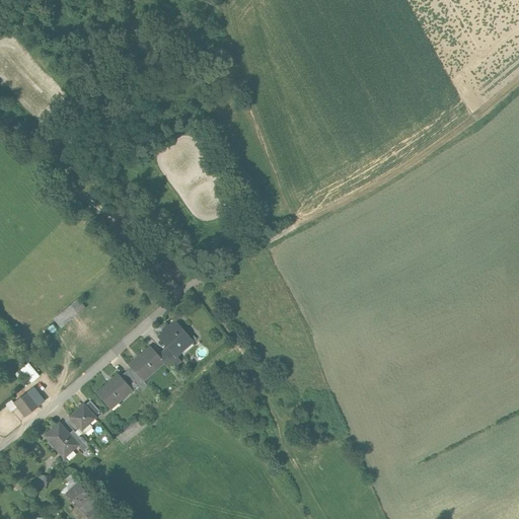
[(179,262),(168,271),(176,281),(188,272),(179,262)]
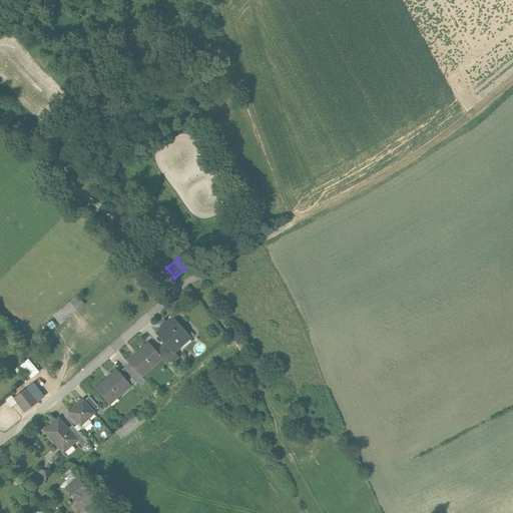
[(52,314),(60,323),(85,303),(77,293),(52,314)]
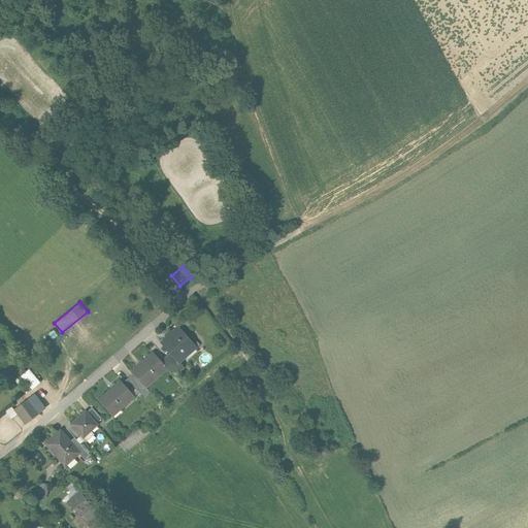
[(196,347),(177,325),(170,331),(169,330),(166,333),(165,337),(166,337),(161,342),(169,353),(178,362),(185,356),(183,354),(193,345),(195,348),(196,347)]
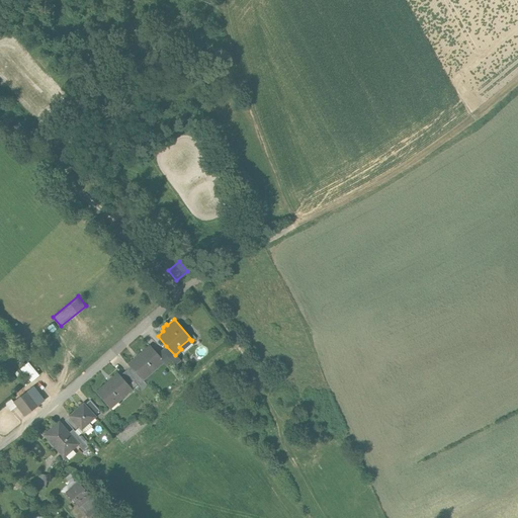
[(143,352),(142,351),(127,363),(130,366),(142,379),(156,367),(153,363),(160,357),(157,354),(150,346),(143,352)]
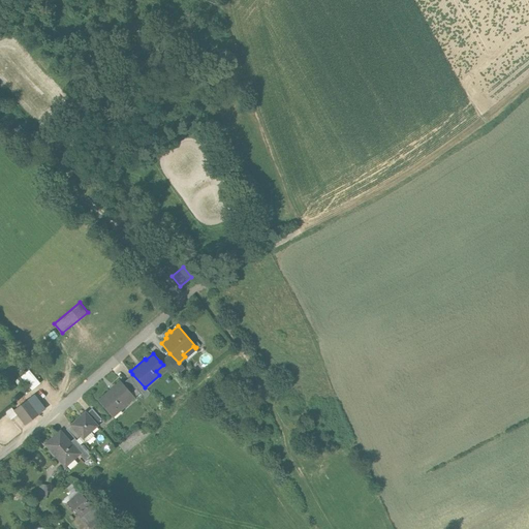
[(179,363),(169,353),(165,358),(175,368),(178,372),(183,368),(179,363)]
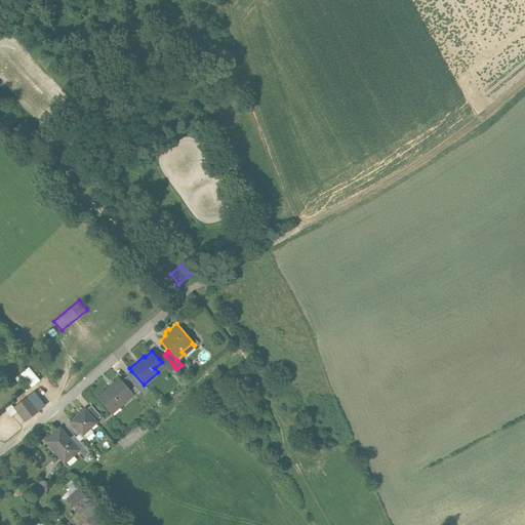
[(173,365),(164,355),(159,359),(162,362),(165,366),(164,367),(168,370),(173,365)]
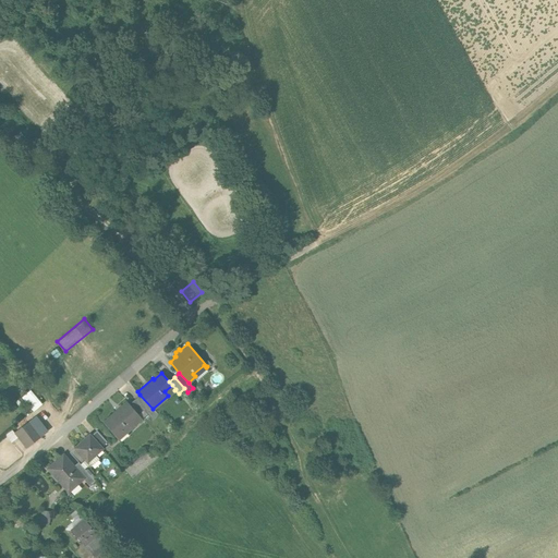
[(176,389),(172,385),(165,391),(168,396),(174,390),(176,389)]
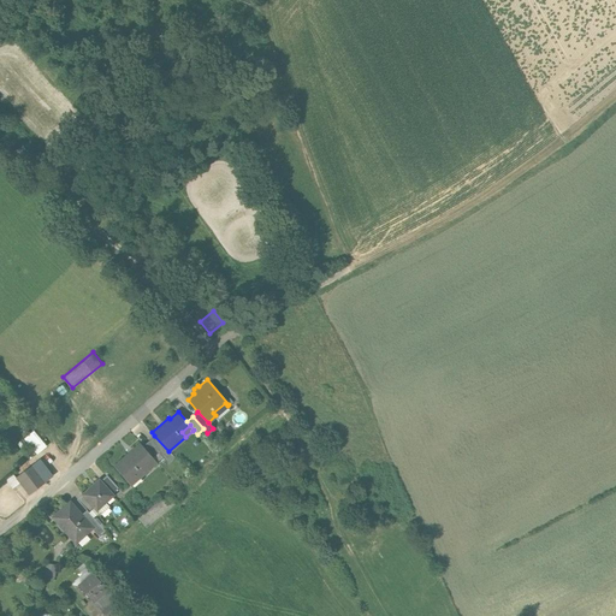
[(34,428),(24,437),(39,452),(48,444),(34,428)]
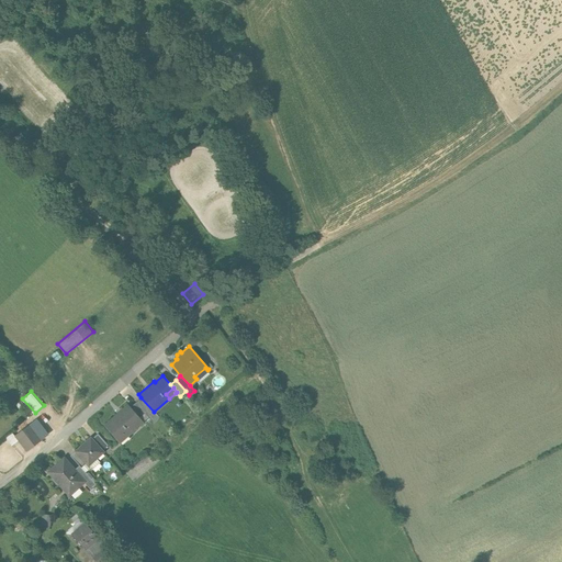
[(154,412),(141,397),(135,402),(145,413),(154,423),(159,418),(154,412)]
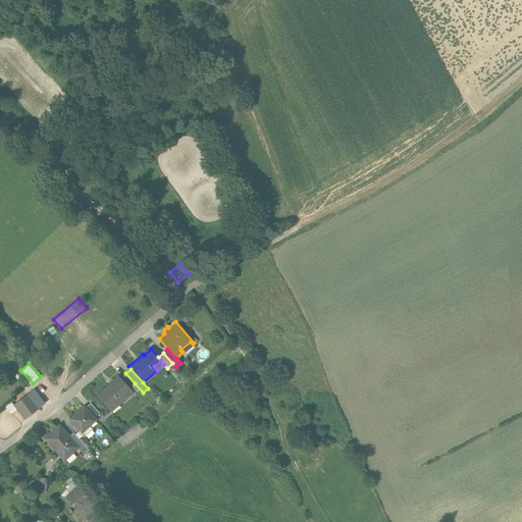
[(135,383),(125,373),(120,378),(129,388),(135,383)]
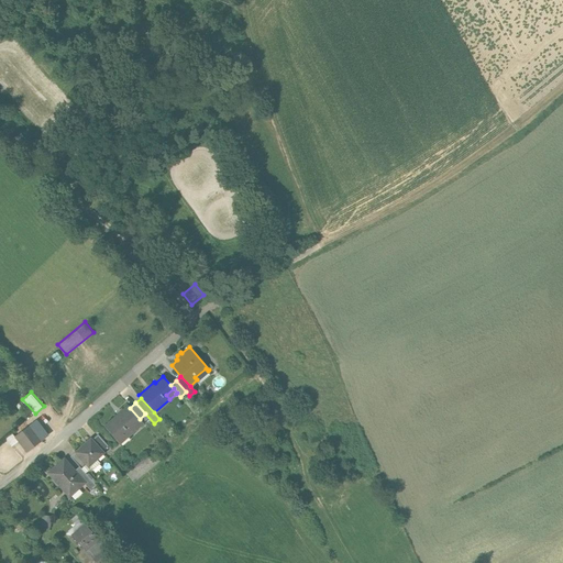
[(129,406),(105,426),(116,439),(123,432),(127,435),(143,422),(140,419),(130,408),(129,406)]
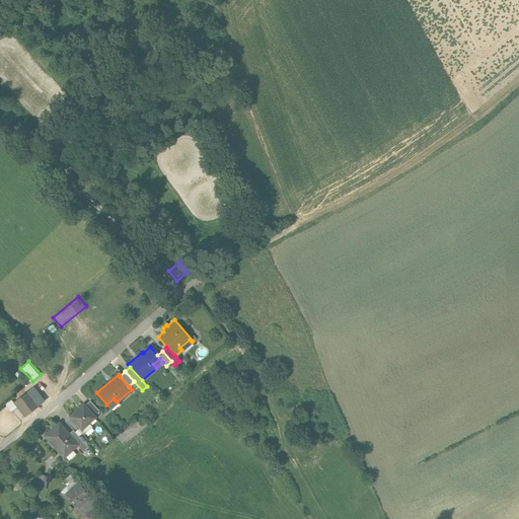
[(26,392),(14,401),(24,416),(39,405),(26,392)]
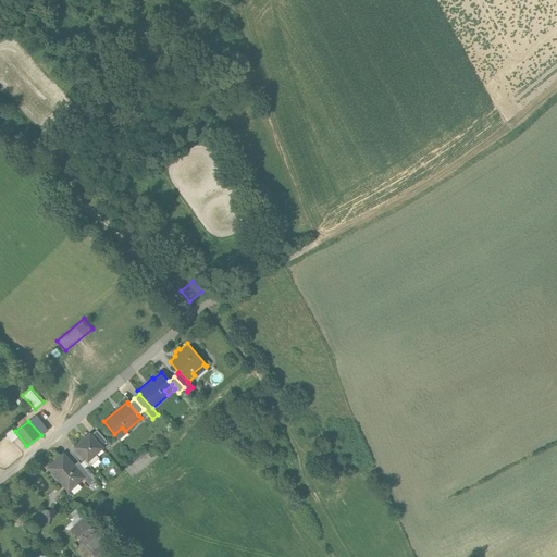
[(11,438),(17,435),(13,429),(8,432),(11,438)]
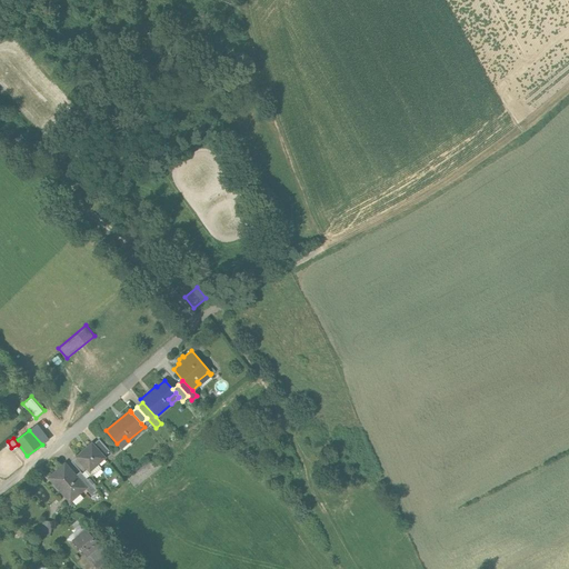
[(108,450),(98,439),(92,443),(102,455),(108,450)]
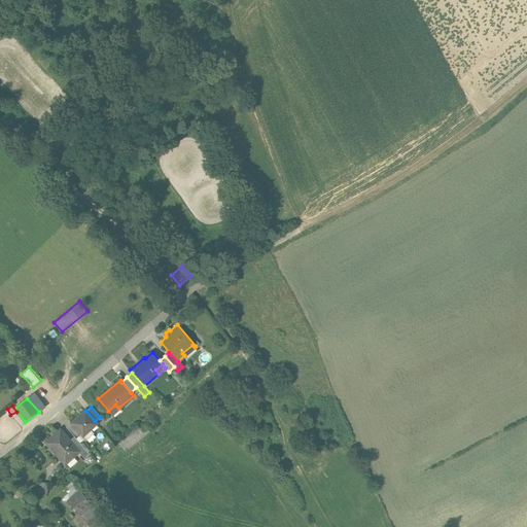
[(95,421),(85,411),(79,417),(78,416),(70,423),(79,433),(80,433),(88,427),(90,429),(97,423),(95,421)]
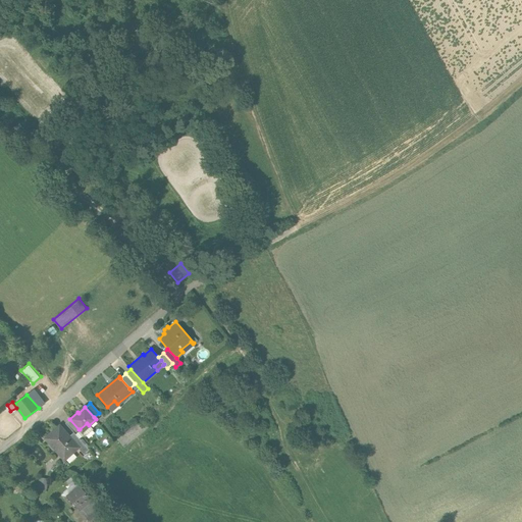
[(79,429),(69,419),(65,422),(73,431),(74,432),(79,429)]
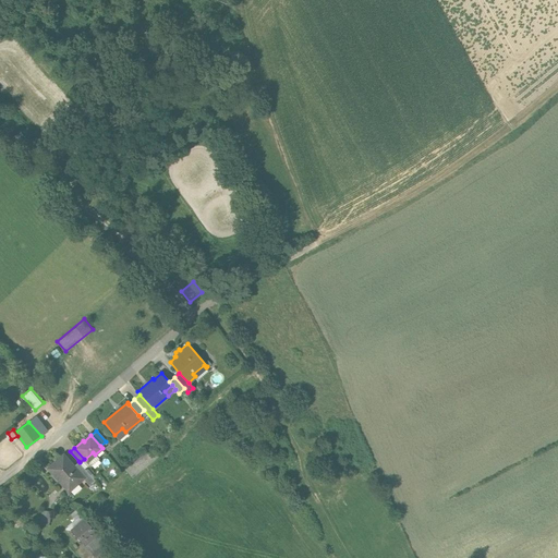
[(73,466),(63,456),(48,469),(69,490),(83,478),(84,477),(73,466)]
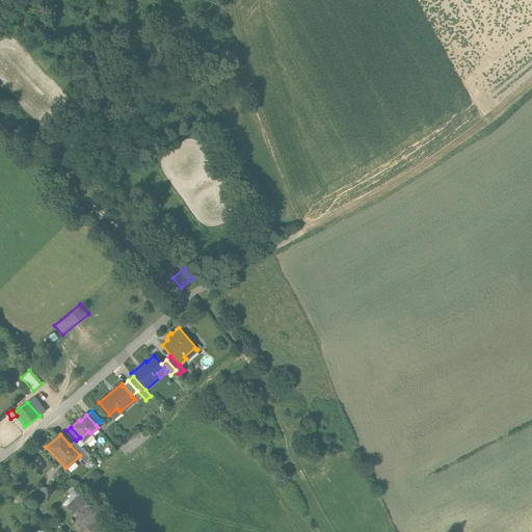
[(76,441),(75,440),(70,445),(80,455),(79,456),(84,462),(90,457),(76,441)]
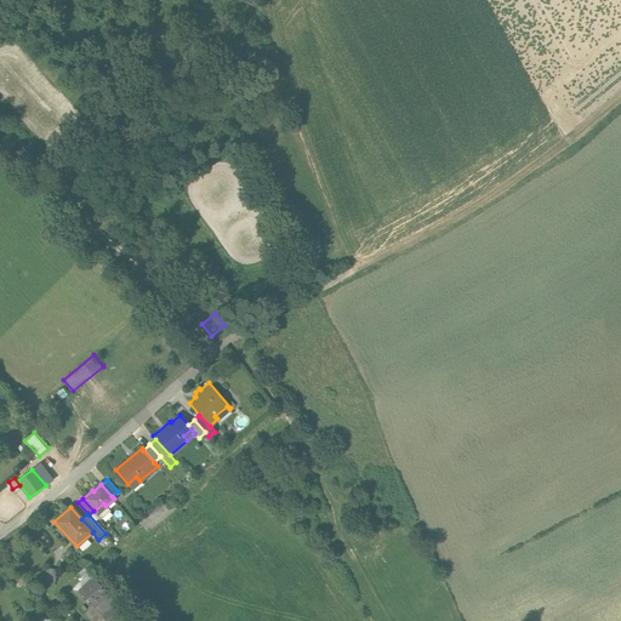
[(49,570),(45,580),(51,582),(55,573),(49,570)]
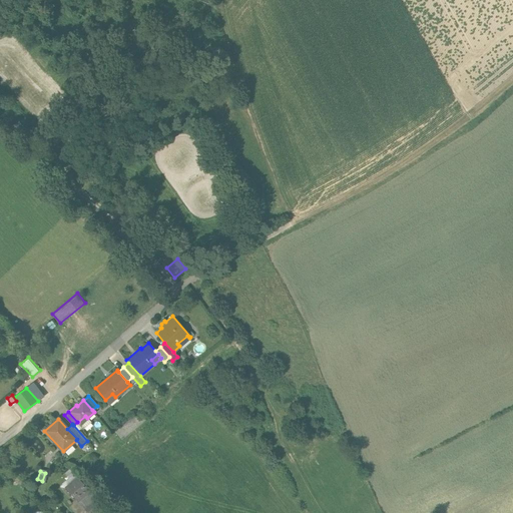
[(96,497),(78,477),(66,488),(77,500),(78,499),(85,507),(96,497)]
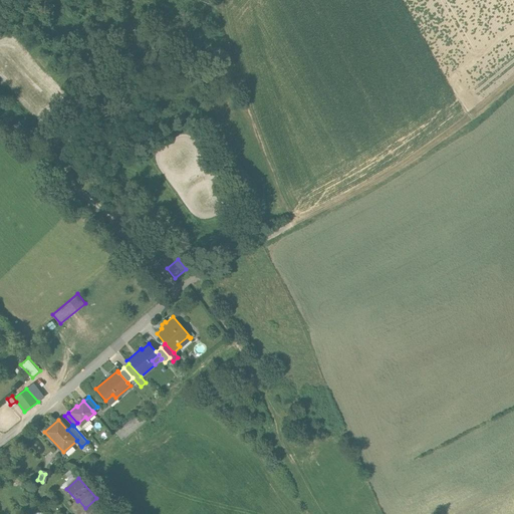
[(85,508),(84,509),(88,513),(95,513),(97,513),(96,511),(102,506),(96,498),(85,508)]
